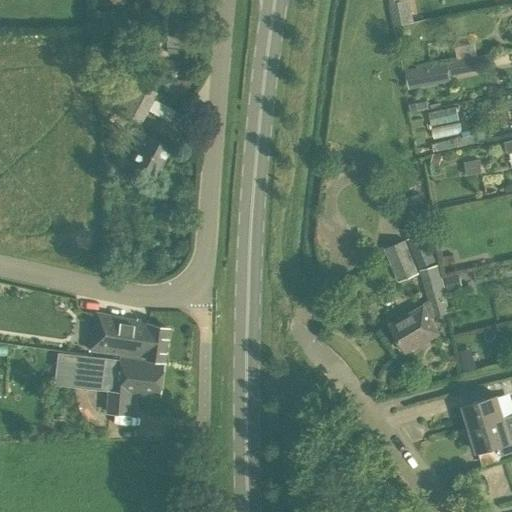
[(165,37),(168,6),(162,5),(159,37),(165,37)]
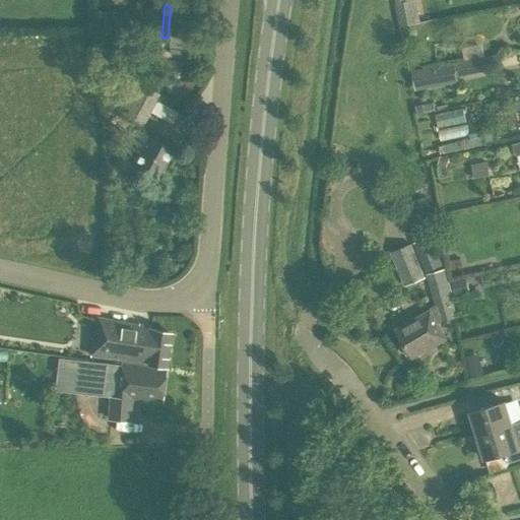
[(99,35),(110,35),(110,20),(99,20),(99,35)]
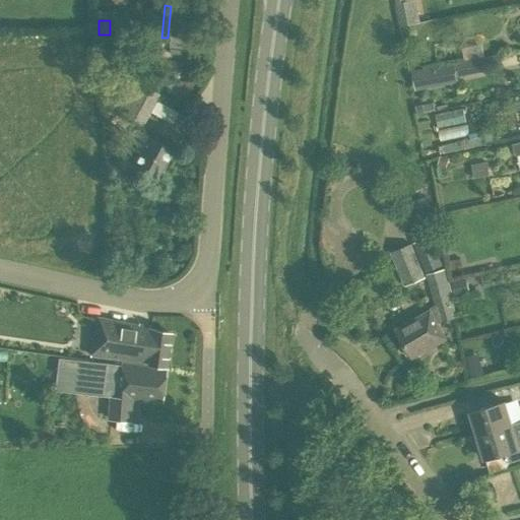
[(182,50),(183,38),(170,37),(169,48),(182,50)]
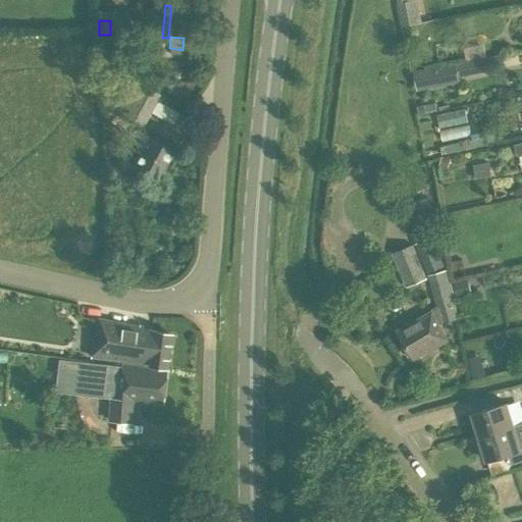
[(485,57),(483,44),(463,48),(466,61),(455,63),(456,64),(449,66),(451,77),(489,70),(487,57),(485,57)]
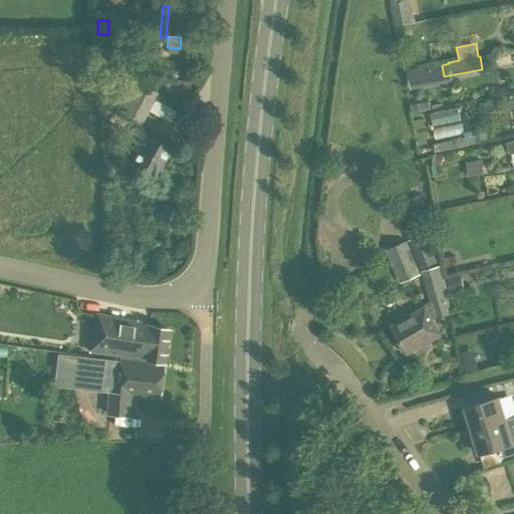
[(181,60),(182,50),(166,48),(165,57),(181,60)]
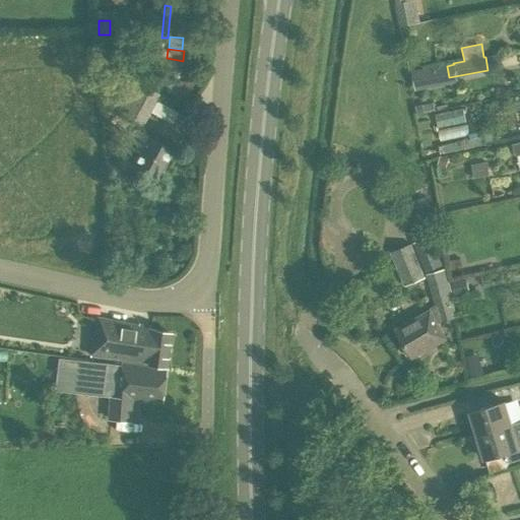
[(432,67),(411,71),(414,90),(436,86),(432,67)]
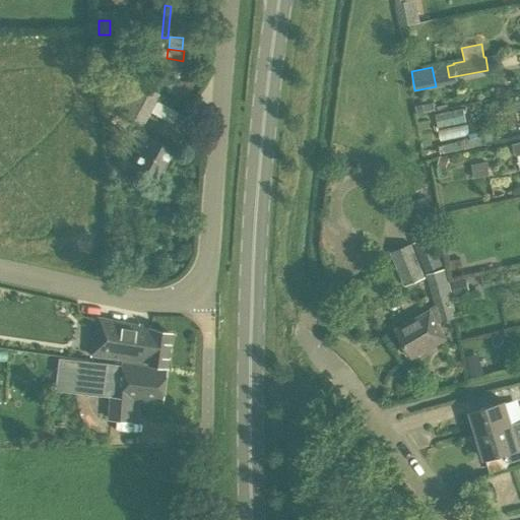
[(187,82),(189,75),(171,71),(170,78),(169,78),(165,93),(189,100),(193,83),(187,82)]
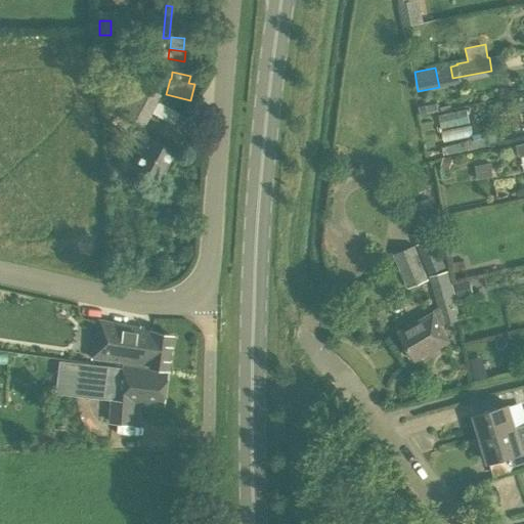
[(141,128),(159,95),(125,77),(107,110),(141,128)]
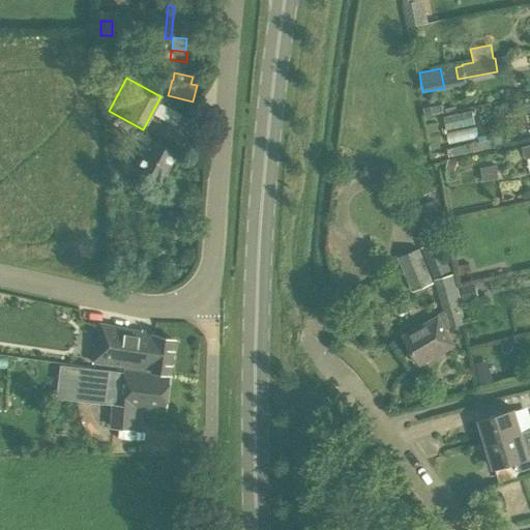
[(423,108),(425,116),(434,114),(444,112),(442,105),(432,107),(432,106),(423,108)]
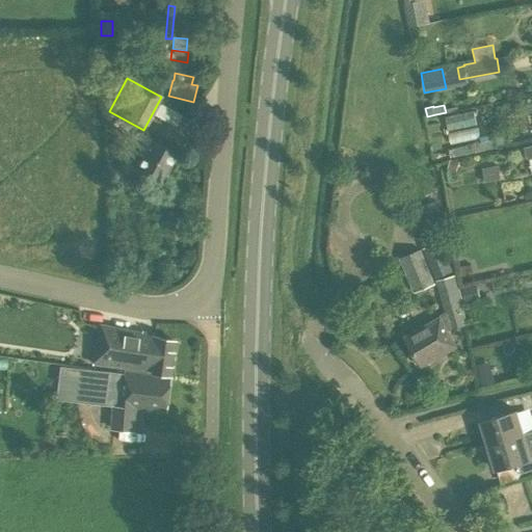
[(448,131),(477,125),(474,110),(445,116),(448,131)]
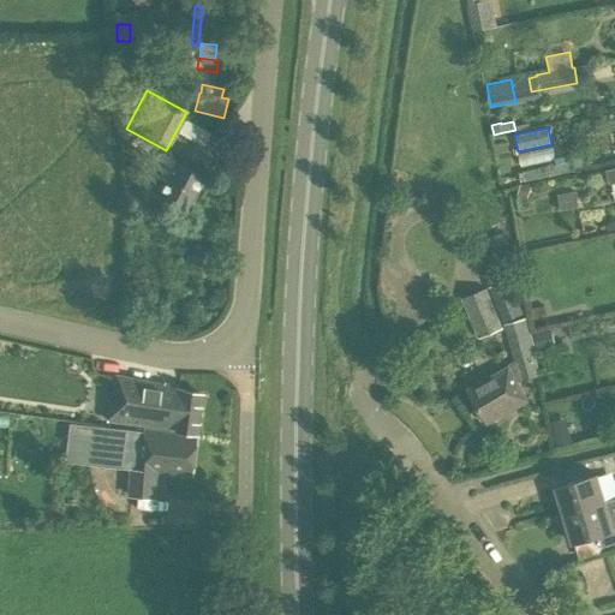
[(184,212),(202,177),(163,156),(163,155),(153,174),(166,181),(157,197),(184,212)]
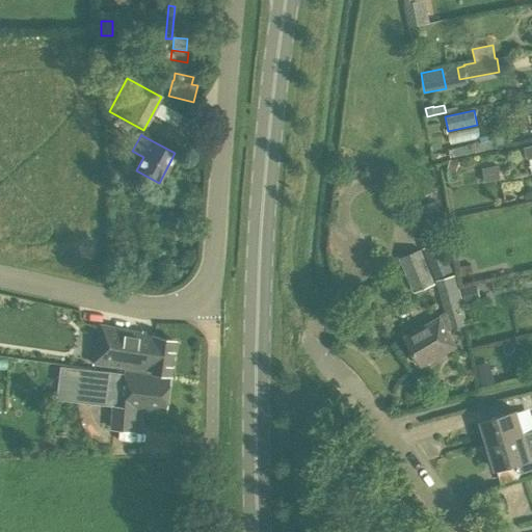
[(484,183),(501,179),(498,165),(481,168),(484,183)]
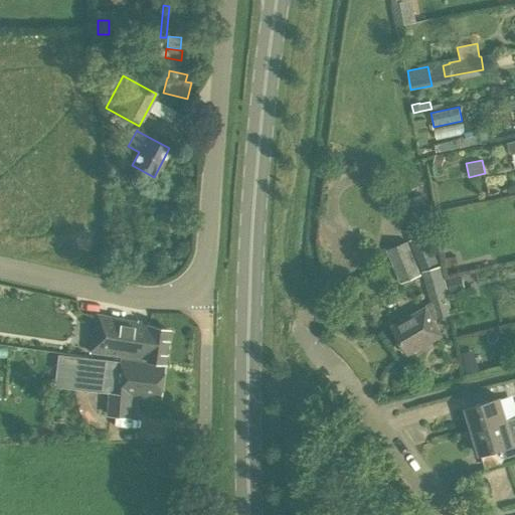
[(428,210),(421,194),(396,205),(399,210),(404,208),(409,218),(428,210)]
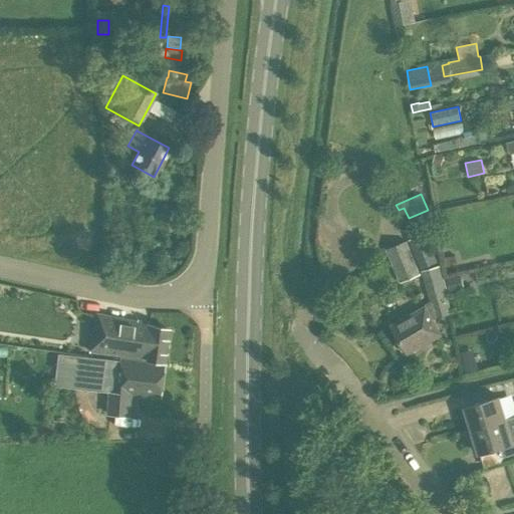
[(421,270),(438,262),(423,228),(406,236),(421,270)]
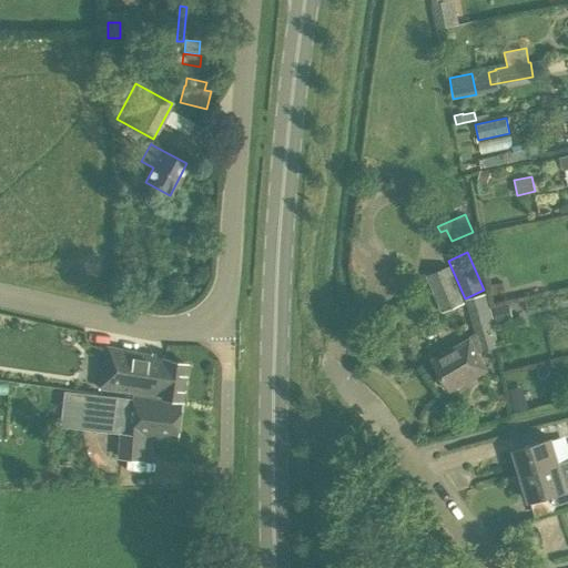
[(442,313),(465,304),(449,266),(427,276),(442,313)]
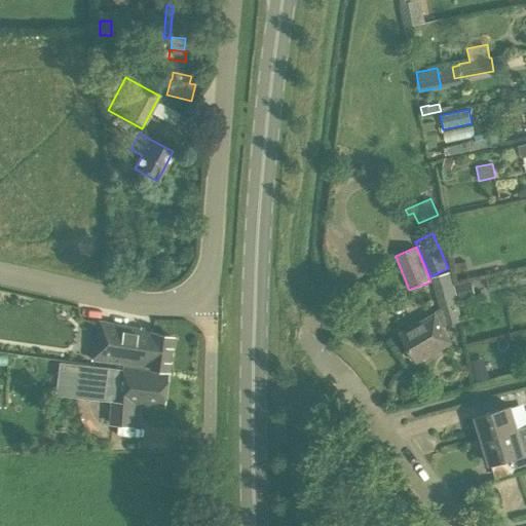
[(416,362),(451,342),(442,327),(462,322),(454,295),(457,295),(450,272),(430,277),(437,298),(440,307),(434,311),(435,314),(401,334),(410,350),(406,352),(411,361),(415,360),(416,362)]
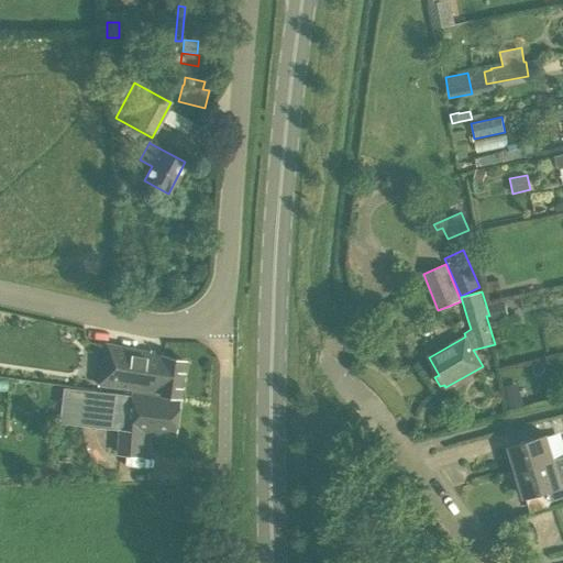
[(151,354),(108,345),(100,384),(161,393),(161,395),(179,398),(185,362),(159,356),(161,354),(151,352),(151,354)]
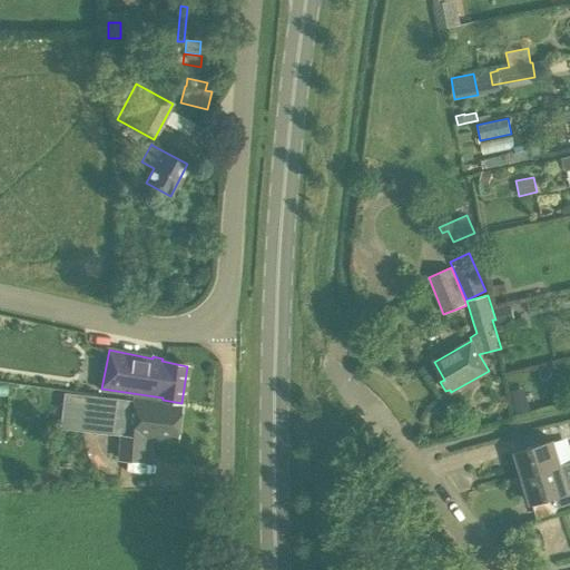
[(517,413),(530,410),(524,387),(511,391),(517,413)]
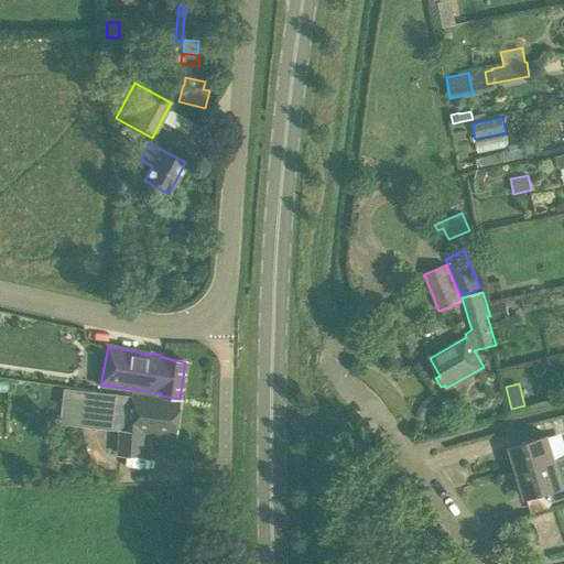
[(96,393),(77,392),(74,412),(73,419),(119,422),(119,431),(118,455),(140,457),(141,435),(173,437),(179,401),(132,394),(131,396),(97,392),(96,393)]
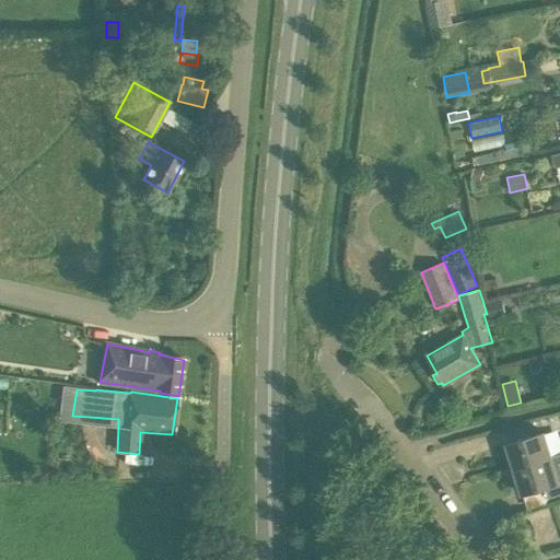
[(514,469),(551,458),(544,433),(506,444),(514,469)]
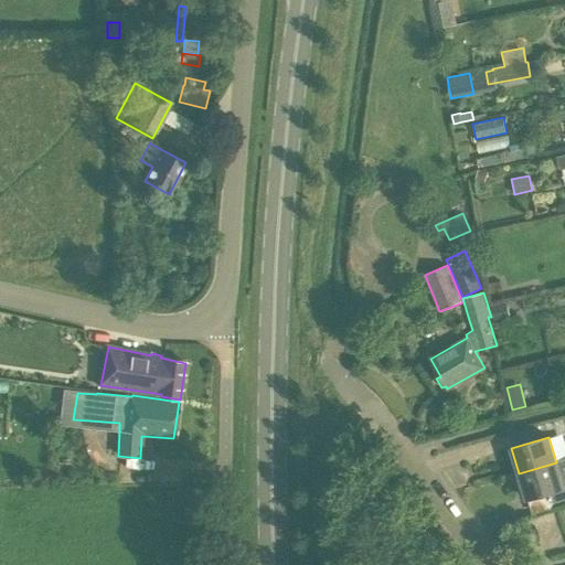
[(556,462),(519,473),(526,498),(550,491),(553,503),(564,499),(564,472),(561,475),(556,462)]
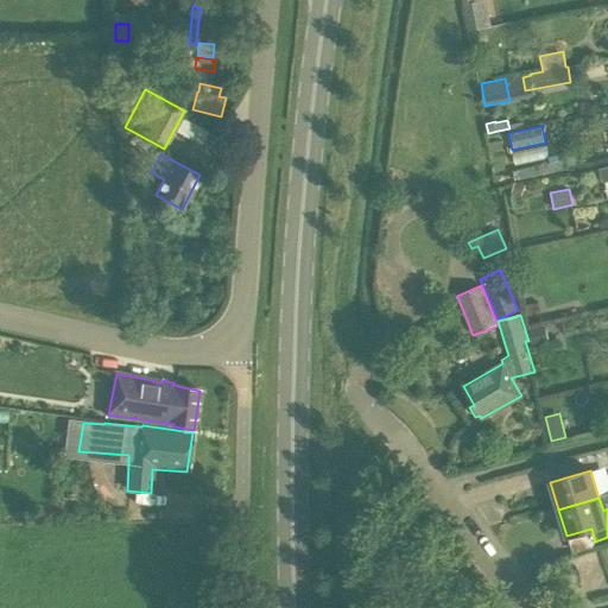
[(593,595),(606,593),(600,562),(587,564),(593,595)]
